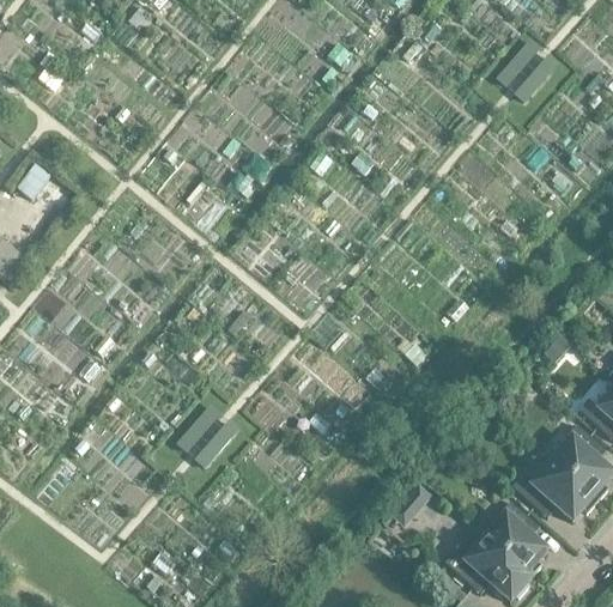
[(199,31),(189,42),(208,59),(218,48),(199,31)]
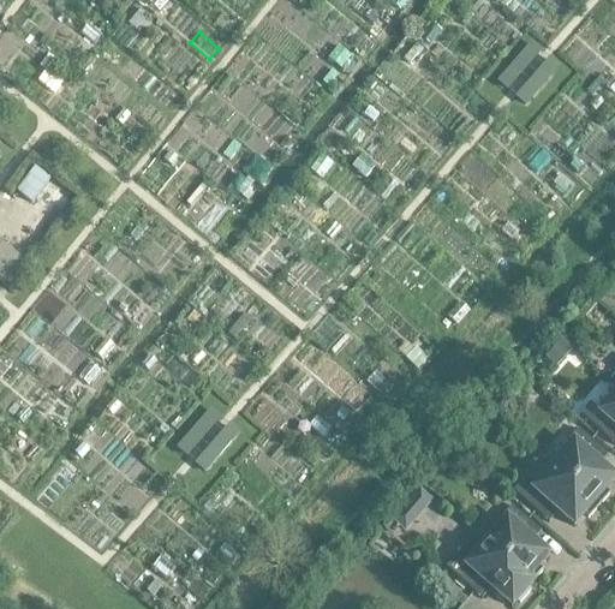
[(312,180),(324,186),(333,169),(321,163),(312,180)]
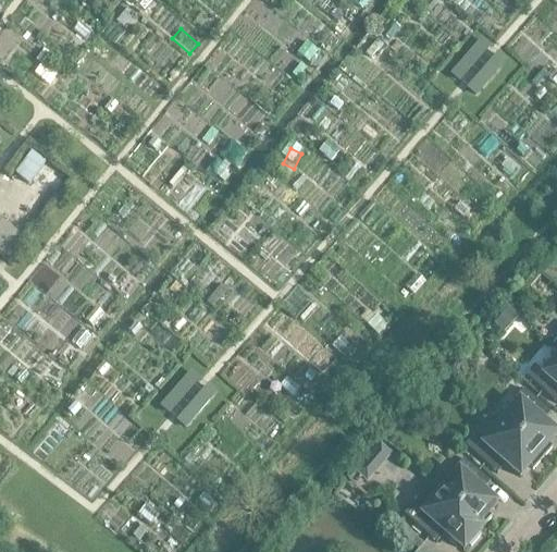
[(222,159),(226,171),(240,167),(236,154),(222,159)]
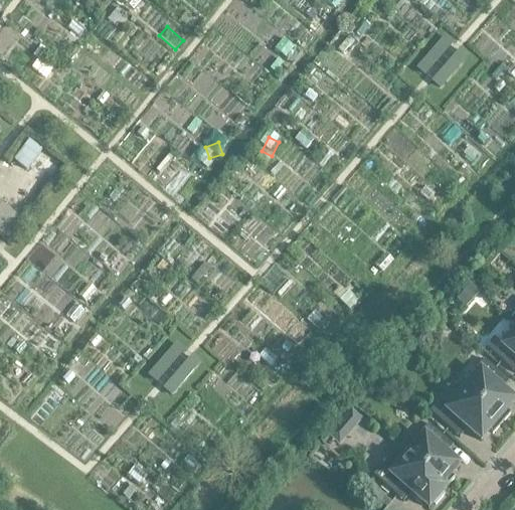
[(0,239),(6,245),(22,226),(0,207),(0,239)]
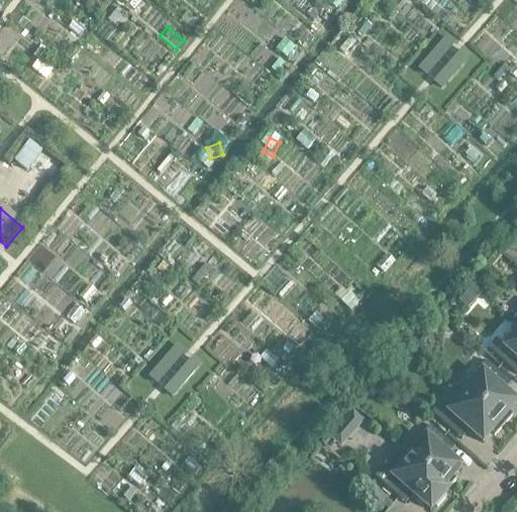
[(516,327),(504,342),(495,334),(487,344),(511,366),(516,357),(516,327)]
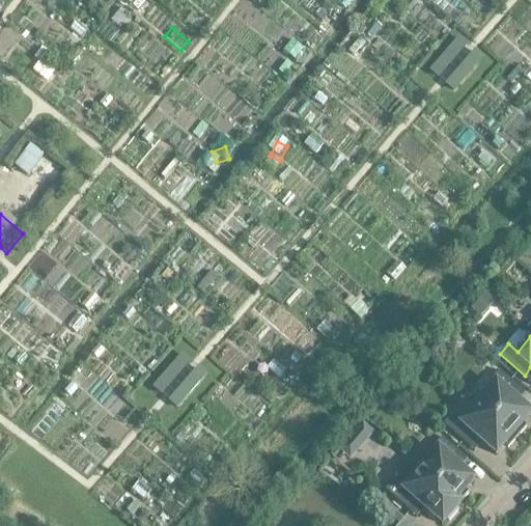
[(491,376),(494,379),(477,398),(516,433),(526,422),(522,419),(530,409),(510,392),(519,383),(499,366),(491,376)]
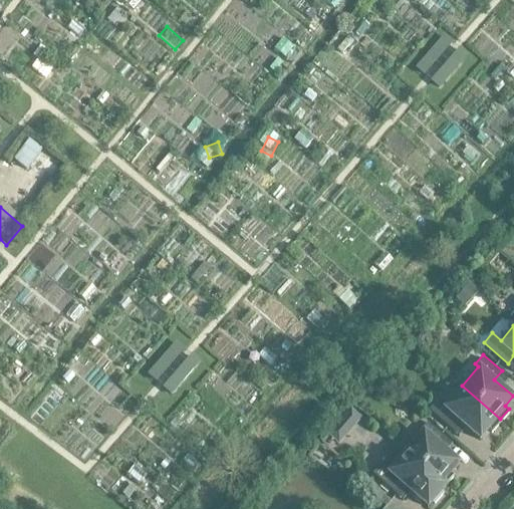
[(487,426),(491,430),(500,419),(462,386),(445,405),(436,397),(428,406),(452,427),(460,419),(479,436),(487,426)]
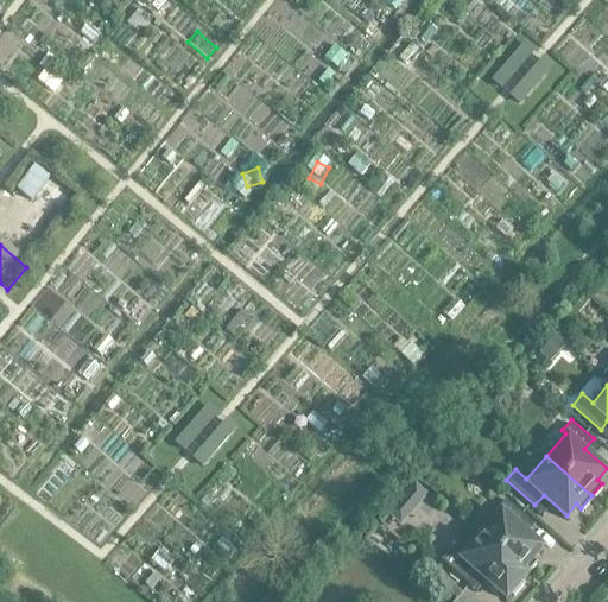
[(415,481),(405,490),(416,501),(425,490),(415,481)]
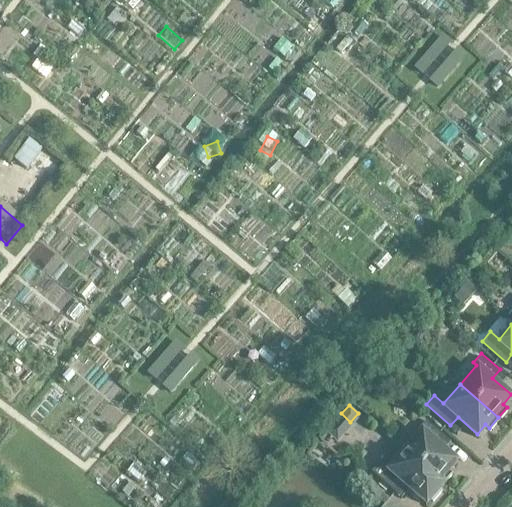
[(417,426),(421,429),(404,448),(442,482),(451,471),(447,468),(455,458),(436,442),(444,433),(425,417),(417,426)]
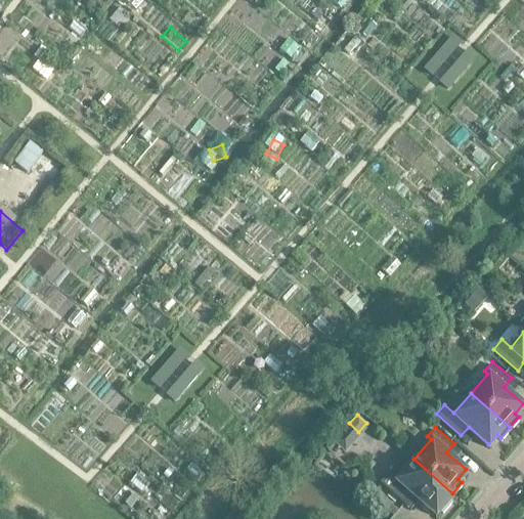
[(394,463),(380,479),(404,501),(411,492),(435,513),(440,508),(442,510),(451,500),(448,498),(452,493),(413,459),(403,471),(394,463)]
